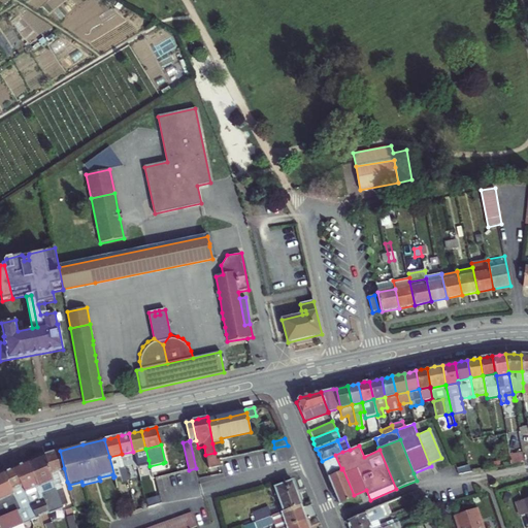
[(133,452),(136,463),(142,462),(149,460),(145,449),(133,452)]
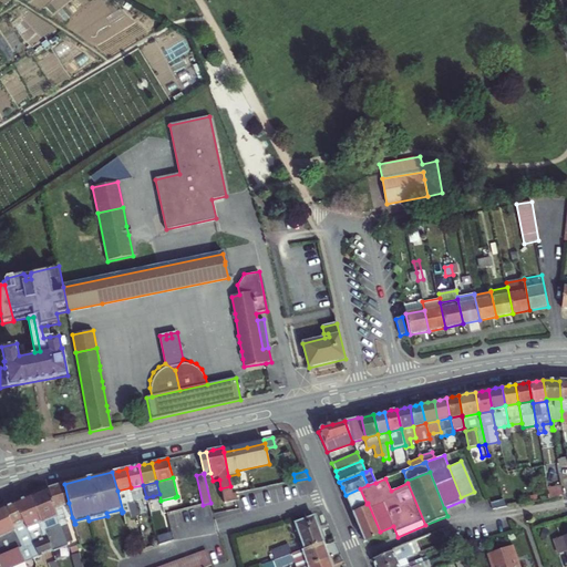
[(48,488),(54,507),(69,503),(64,484),(55,486),(48,488)]
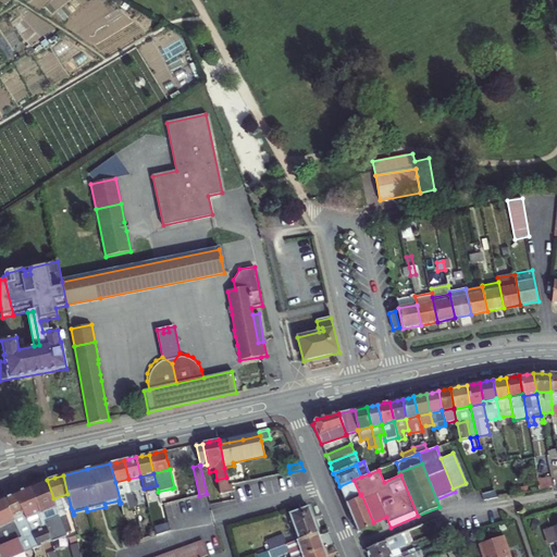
[(140,477),(128,479),(132,493),(139,492),(140,495),(145,494),(144,489),(140,477)]
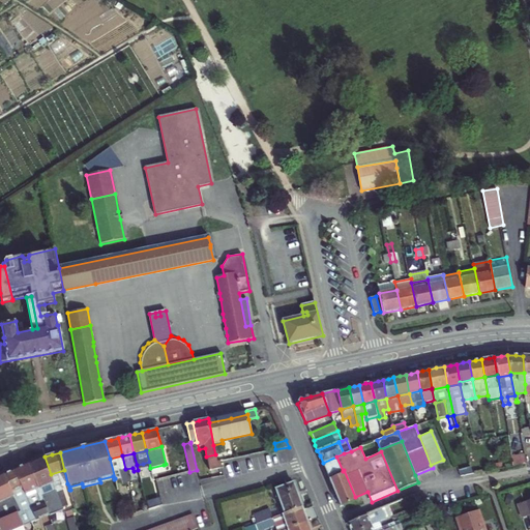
[(513,465),(526,463),(524,453),(512,455),(513,465)]
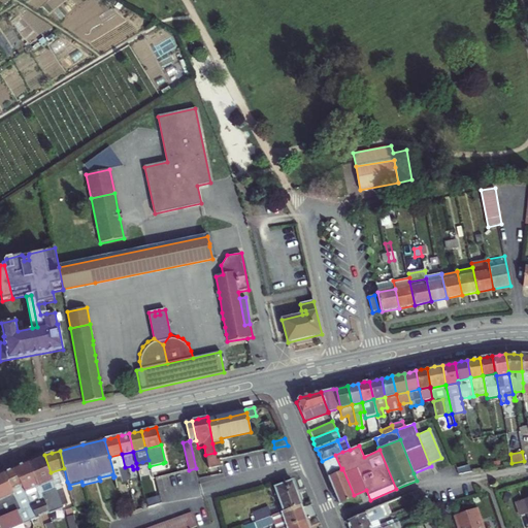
[(215,453),(205,455),(209,469),(221,467),(220,460),(217,460),(215,453)]
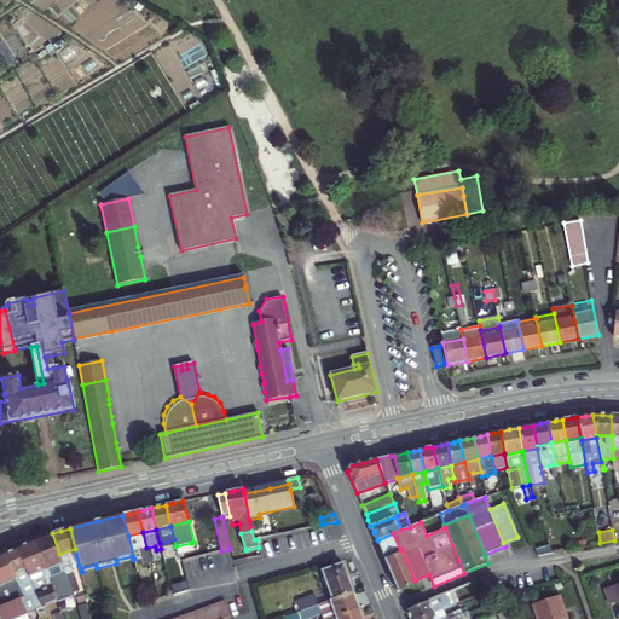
[(146,548),(143,532),(128,536),(134,559),(134,561),(140,559),(142,563),(143,567),(151,565),(146,548)]
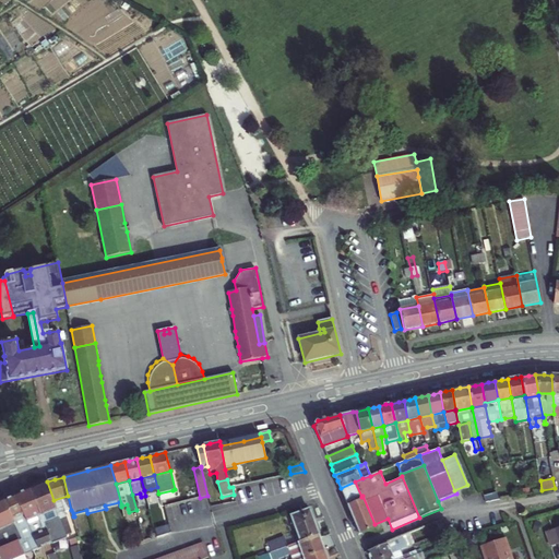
[(28,489),(39,513),(56,507),(54,500),(47,482),(37,486),(28,489)]
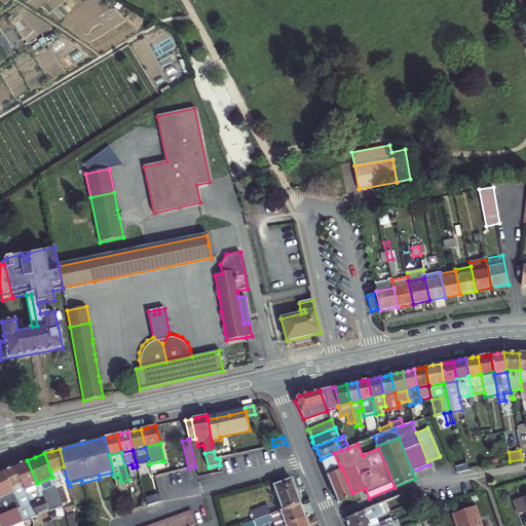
[(327,473),(340,467),(334,453),(321,459),(327,473)]
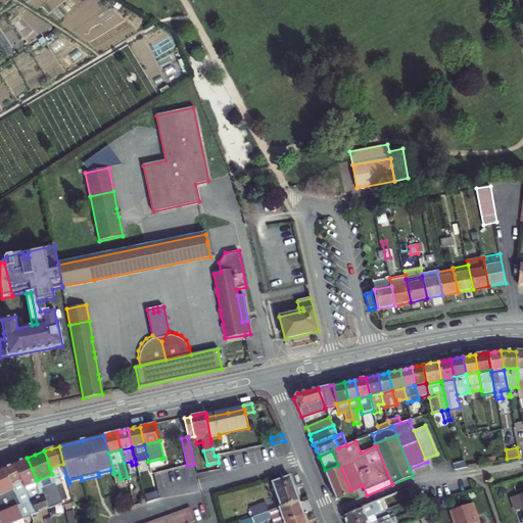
[(20,482),(22,486),(37,480),(27,458),(18,462),(12,465),(20,482)]
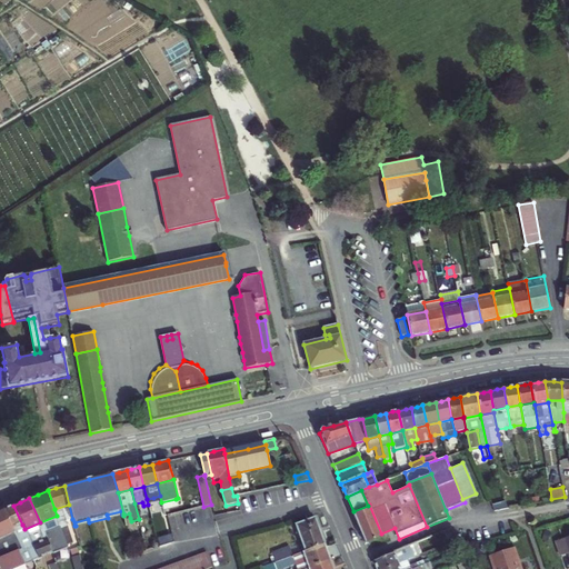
[(153,498),(147,499),(148,505),(152,520),(159,518),(153,498)]
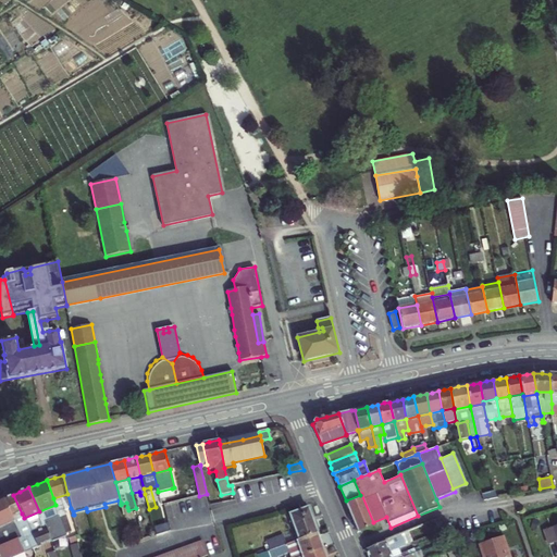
[(172,489),(158,492),(161,503),(175,498),(172,489)]
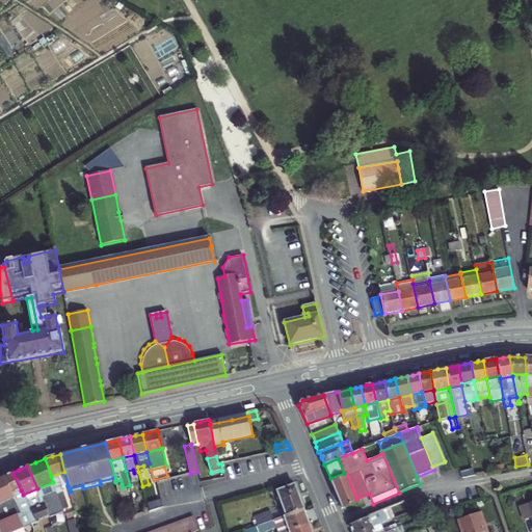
[(64,472),(51,476),(53,482),(63,512),(70,510),(61,488),(68,485),(64,472)]
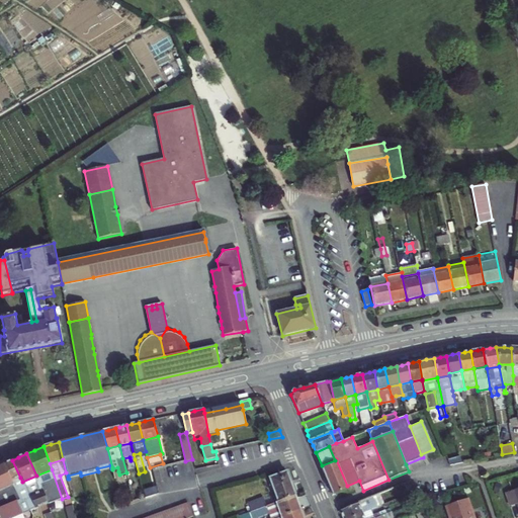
[(348,489),(347,486),(336,459),(335,460),(322,465),(326,478),(334,495),(348,489)]
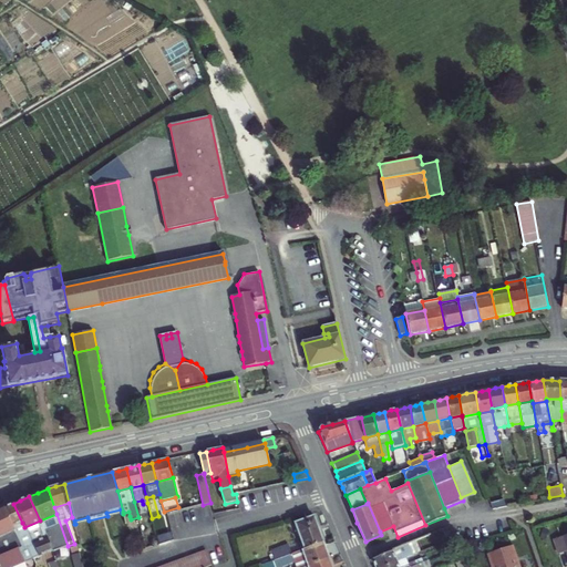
[(3,508),(12,527),(22,523),(13,504),(9,506),(3,508)]
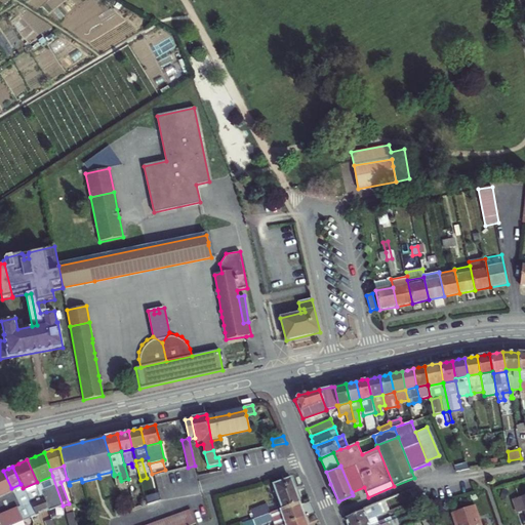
[(3,471),(0,472),(0,495),(12,490),(11,488),(3,471)]
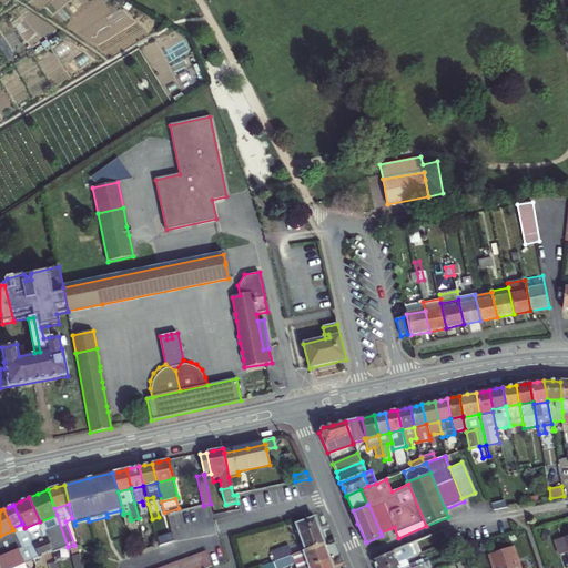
[(57,515),(40,521),(53,553),(53,554),(68,549),(68,547),(57,515)]
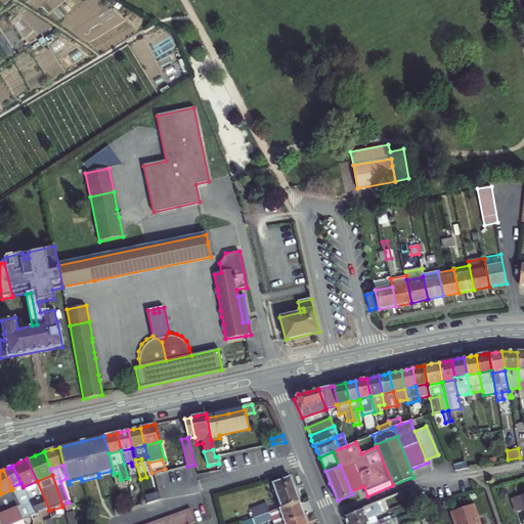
[(299,501),(290,478),(273,484),(281,508),(299,501)]
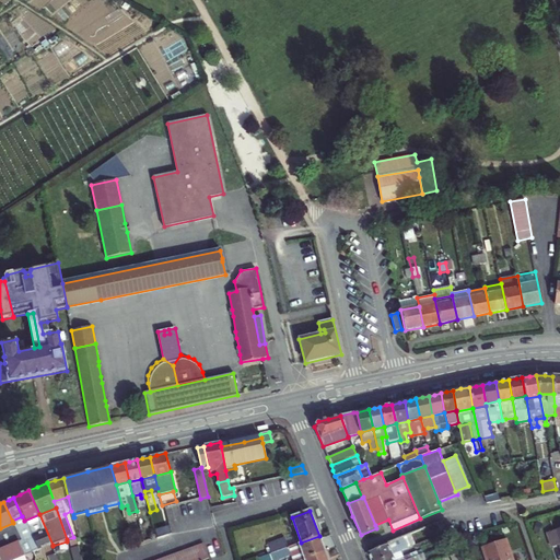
[(39,549),(53,545),(39,514),(24,521),(33,537),(38,550),(39,549)]
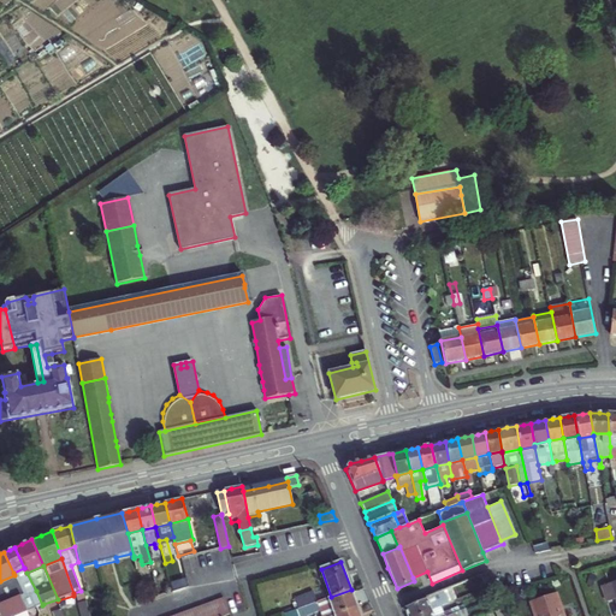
[(27,573),(24,568),(13,573),(15,575),(24,596),(22,597),(28,611),(42,605),(36,591),(27,573)]
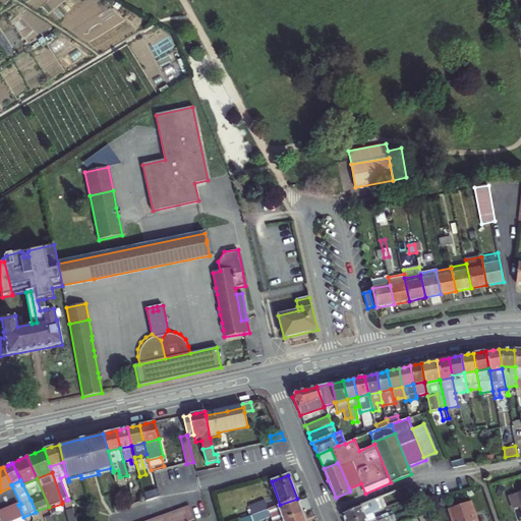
[(0,509),(17,502),(18,505),(20,504),(12,486),(0,491),(0,509)]
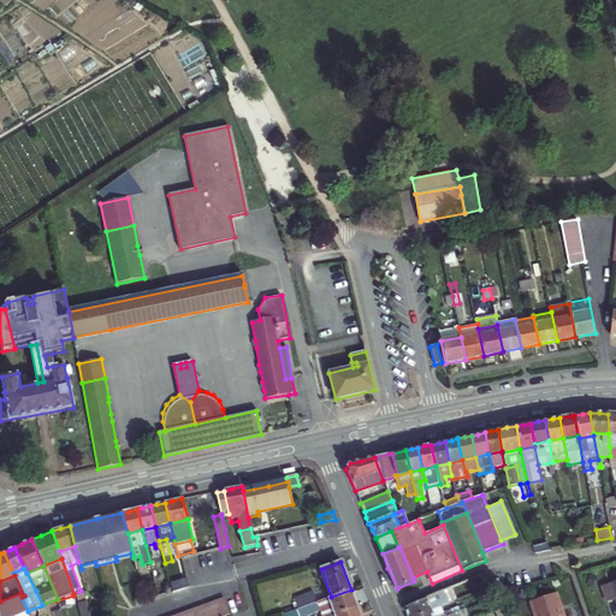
[(615,581),(602,587),(606,603),(615,600),(615,581)]
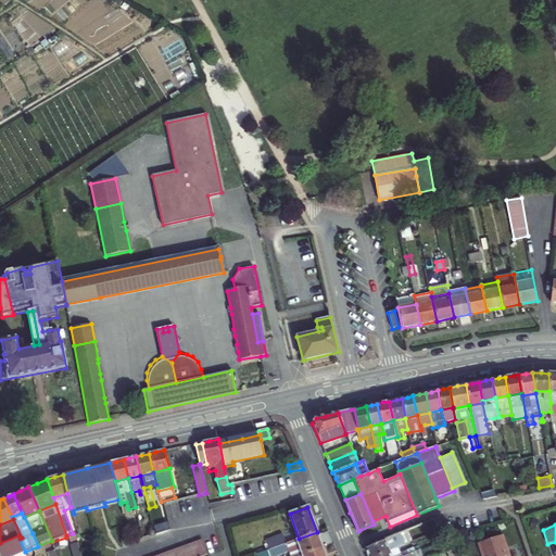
[(299,539),(295,540),(302,555),(323,547),(317,532),(299,539)]
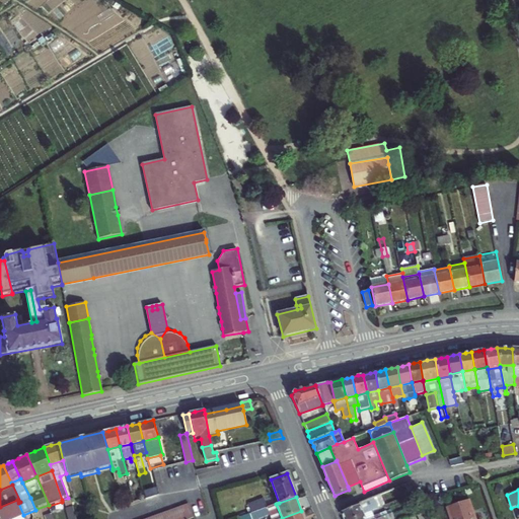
[(360,503),(364,514),(370,511),(377,508),(373,498),(360,503)]
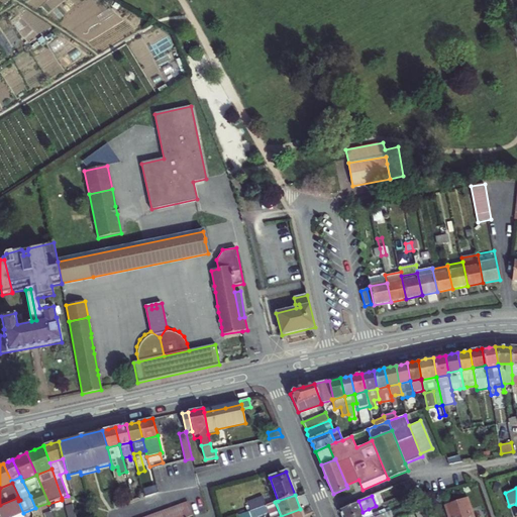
[(12,516),(23,513),(18,501),(17,498),(0,505),(0,516),(12,516)]
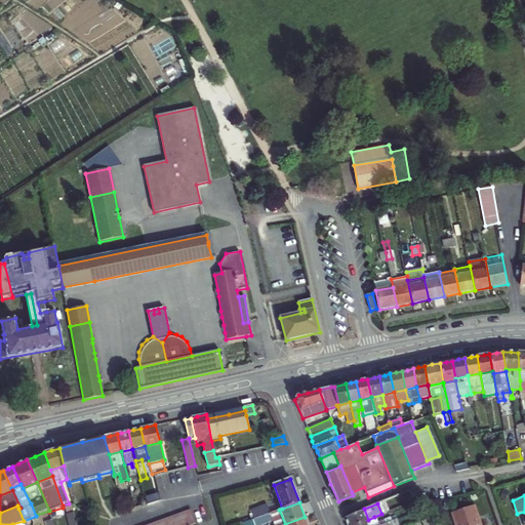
[(270,514),(267,506),(251,511),(254,519),(270,514)]
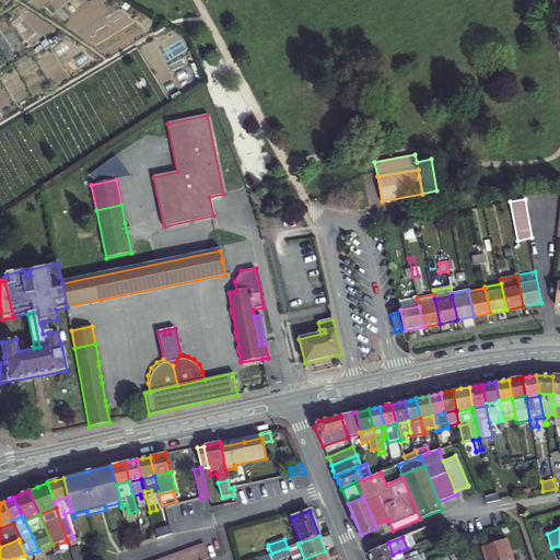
[(512,559),(505,539),(482,548),(486,559),(512,559)]
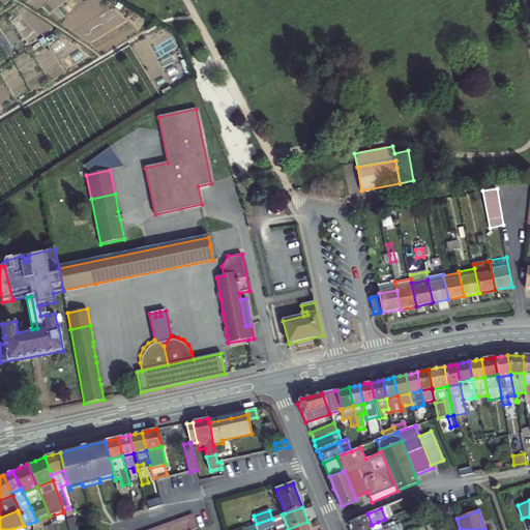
[(190,529),(192,529),(198,528),(193,513),(185,517),(190,529)]
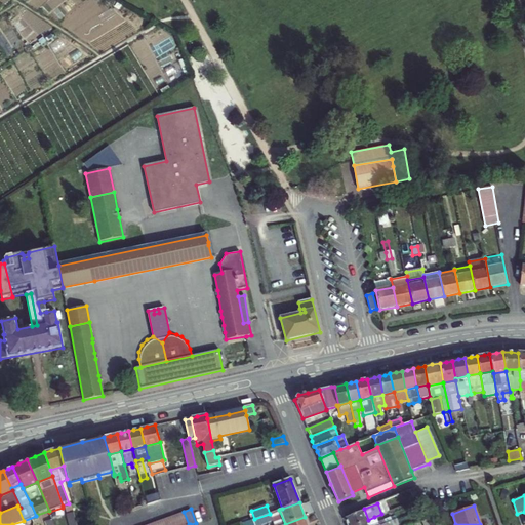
[(354,524),(368,520),(364,509),(346,517),(348,522),(349,524),(354,524)]
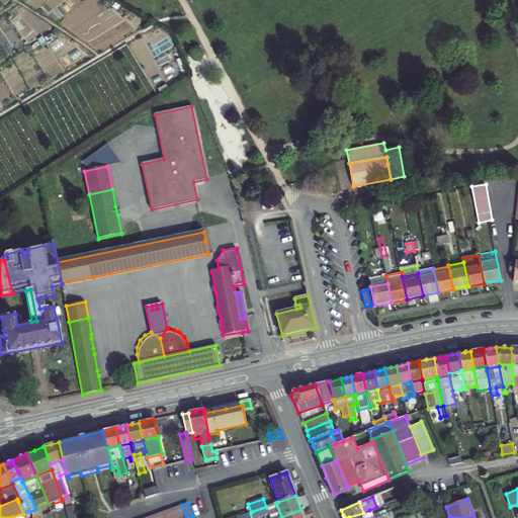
[(266,507),(251,512),(252,517),(256,517),(269,514),(270,517),(278,517),(281,517),(275,503),(266,507)]
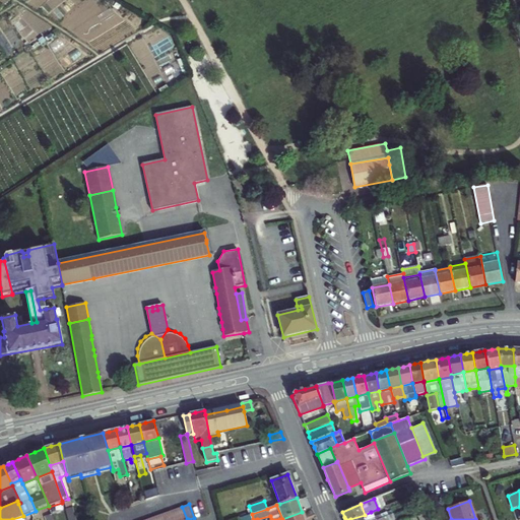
[(49,507),(49,506),(37,510),(38,516),(45,513),(46,517),(52,515),(49,507)]
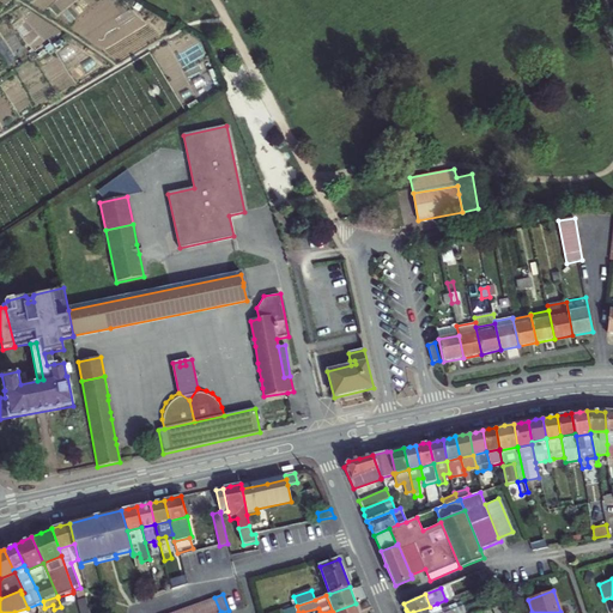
[(212,612),(220,612),(214,598),(207,600),(212,612)]
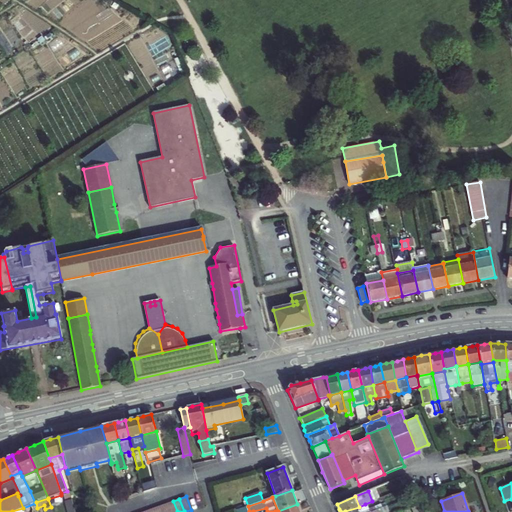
[(74,511),(71,500),(65,502),(67,511),(74,511)]
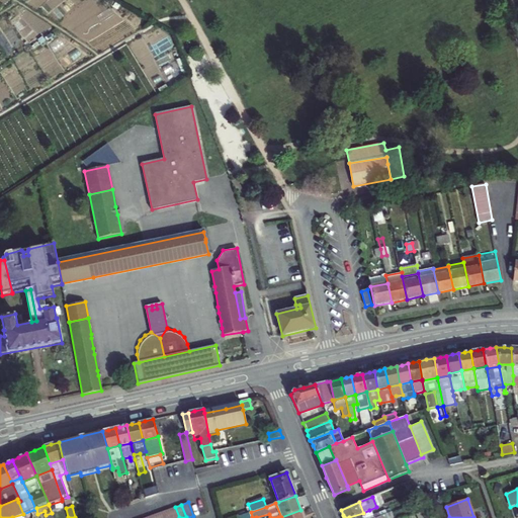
[(172,517),(179,517),(175,507),(169,509),(172,517)]
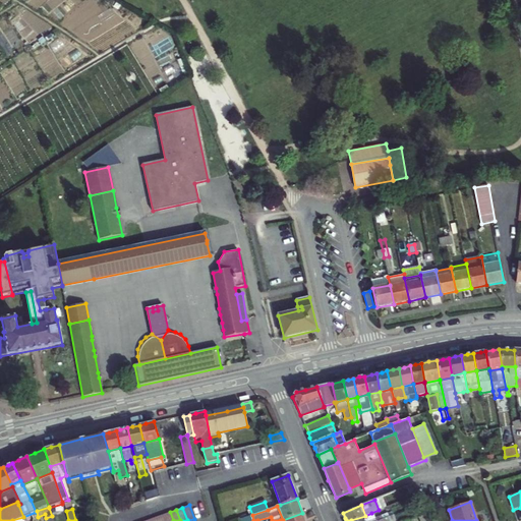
[(165,520),(173,520),(170,512),(164,514),(165,520)]
